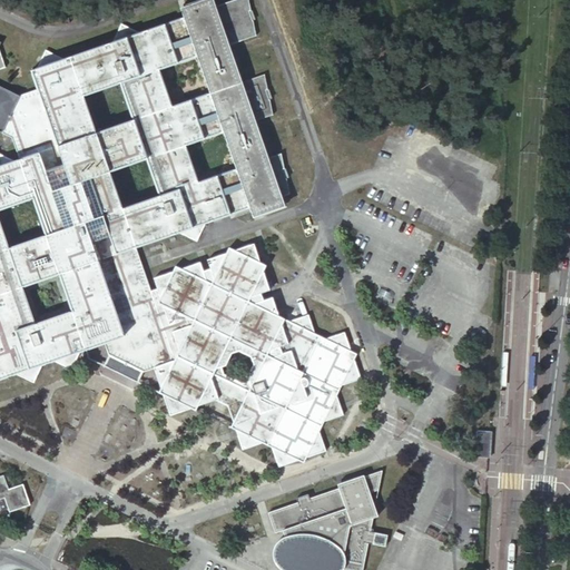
[(198,0),(182,7),(184,17),(192,38),(192,40),(193,43),(194,46),(197,56),(209,92),(216,111),(217,116),(219,120),(223,130),(236,168),(241,182),(243,189),(249,207),(253,216),(258,215),(264,213),(286,205),(283,195),(291,193),(287,177),(282,151),(268,157),(255,119),(273,114),(271,100),(264,72),(242,80),(228,43),(256,33),(248,0),(228,0),(218,5),(216,0),(198,0)]
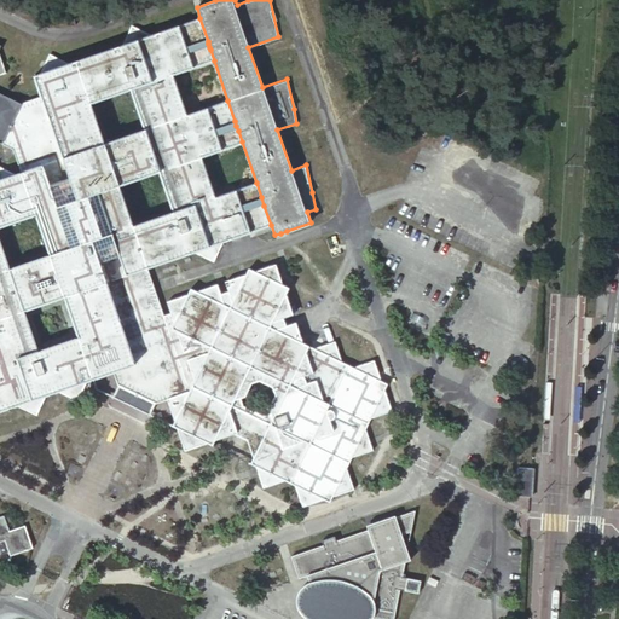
[(0,139),(3,136),(11,139),(16,154),(23,172),(16,174),(0,167),(0,410),(15,405),(38,417),(48,394),(57,392),(75,400),(90,372),(99,377),(115,371),(120,385),(136,392),(156,401),(167,398),(184,452),(225,438),(238,445),(249,449),(262,490),(288,481),(294,484),(302,508),(325,499),(330,503),(333,498),(356,490),(346,466),(351,458),(375,451),(365,427),(370,420),(394,412),(385,387),(388,381),(380,375),(374,359),(356,365),(341,359),(334,342),(317,346),(308,340),(299,334),(295,319),(284,323),(283,317),(293,313),(285,291),(289,282),(281,278),(276,260),(256,267),(249,262),(246,270),(225,278),(229,288),(220,290),(218,281),(198,288),(191,283),(187,291),(166,299),(169,311),(165,313),(156,287),(149,267),(158,265),(169,261),(179,258),(184,256),(187,255),(196,252),(214,261),(219,252),(224,241),(231,238),(253,231),(271,225),(256,183),(239,189),(236,190),(217,196),(213,187),(202,155),(213,151),(223,148),(242,142),(238,131),(236,126),(235,121),(227,100),(209,108),(203,109),(189,114),(183,97),(174,74),(185,70),(195,67),(206,63),(214,61),(210,50),(209,47),(208,44),(208,41),(200,18),(191,21),(181,24),(180,24),(177,25),(165,30),(156,33),(133,22),(120,45),(117,46),(98,52),(93,53),(77,59),(50,47),(38,73),(45,96),(16,105),(0,97),(0,75),(3,75),(0,69),(0,139)]
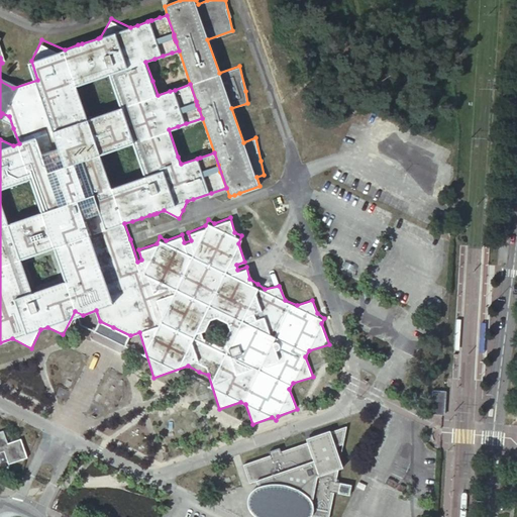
[(429,411),(442,412),(444,388),(431,388),(429,411)]
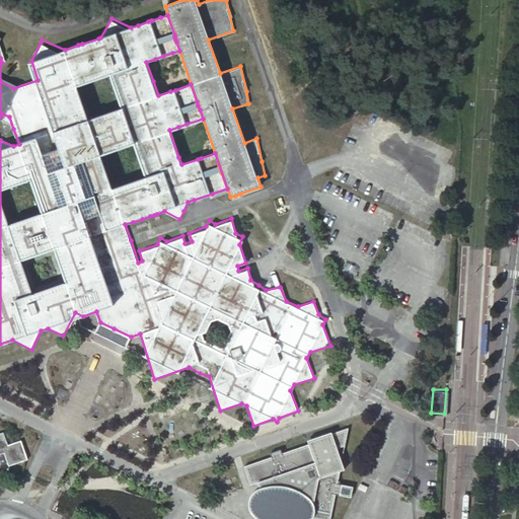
[(315,518),(320,518),(330,518),(337,494),(352,497),(354,486),(339,483),(341,470),(346,469),(339,447),(346,445),(349,427),(334,433),(332,431),(308,440),(309,443),(283,452),(282,448),(271,452),(272,456),(245,466),(251,485),(256,483),(260,488),(271,485),(280,486),(288,487),(295,489),(301,492),(308,496),(312,500),(315,505),(316,509),(316,513),(315,518)]
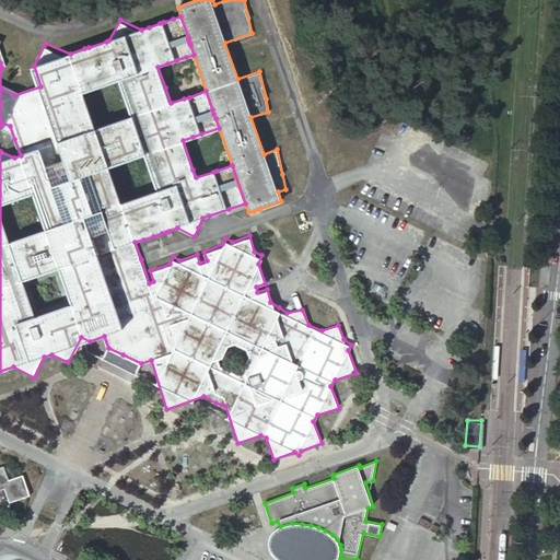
[(0,489),(4,503),(25,497),(18,476),(4,481),(2,475),(0,469),(0,489)]
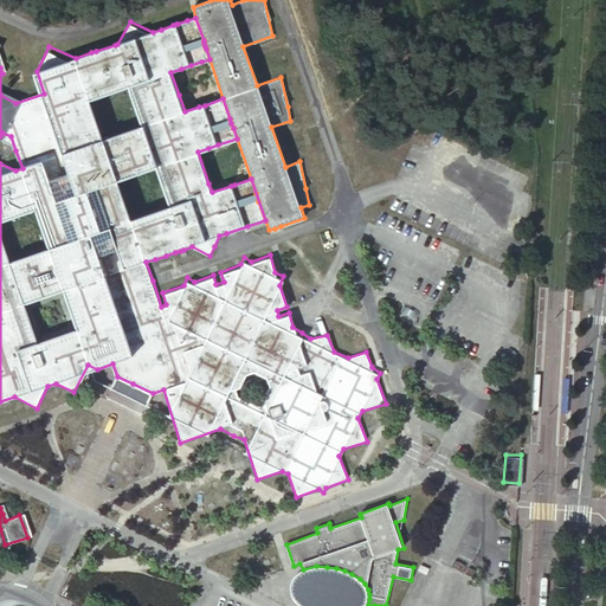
[(369,599),(369,594),(368,590),(365,584),(360,579),(352,574),(345,571),(336,568),(327,567),(316,566),(303,569),(300,571),(294,575),(290,584),(290,591),(292,599),(298,604),(301,605),(365,605),(368,605),(369,599)]
